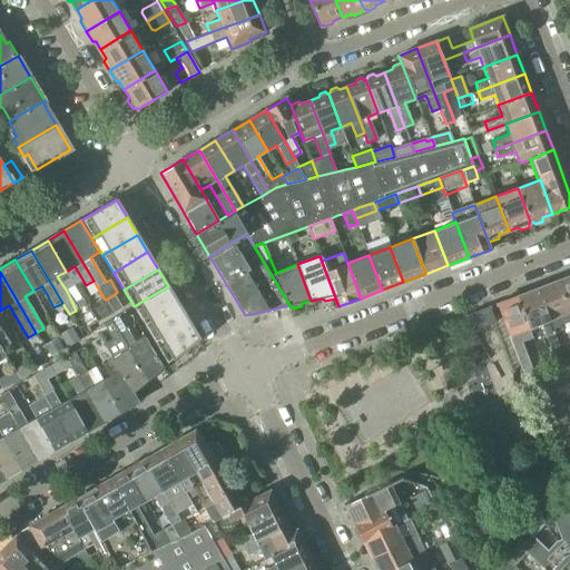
[(569,276),(557,282),(569,315),(569,276)]
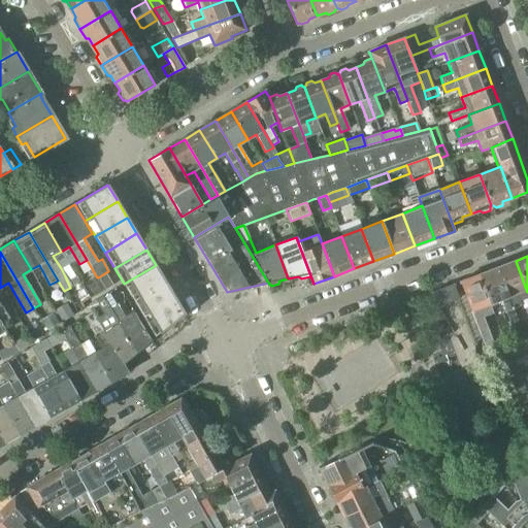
[(519,301),(527,297),(527,292),(516,261),(497,268),(513,309),(521,306),(520,305),(521,305),(519,301)]
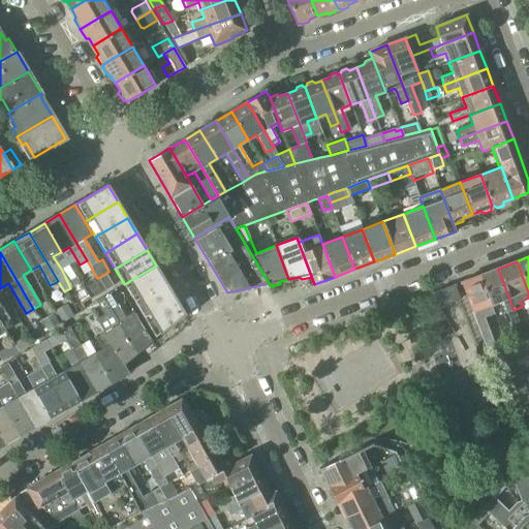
[(165,282),(156,266),(124,284),(133,301),(165,282)]
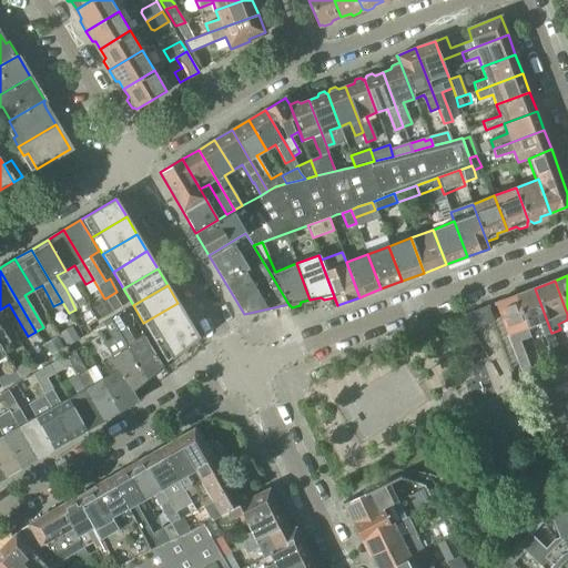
[(556,346),(551,333),(535,288),(515,295),(527,326),(538,322),(548,348),(549,348),(556,346)]
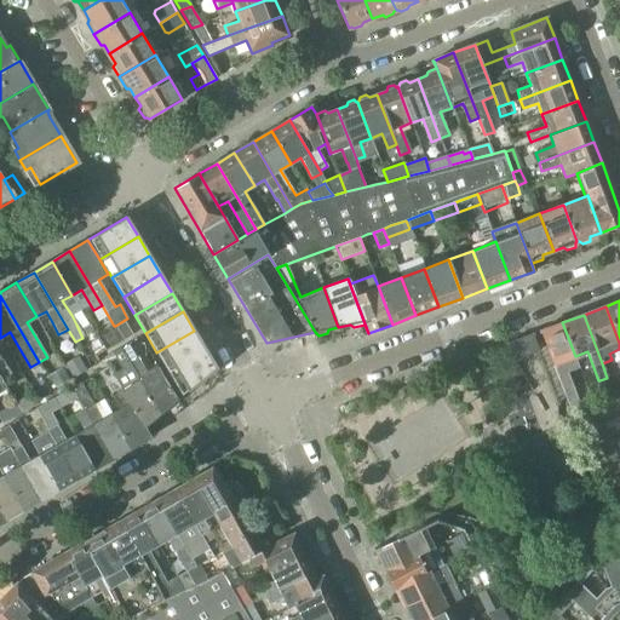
[(125,320),(115,326),(120,333),(128,328),(125,320)]
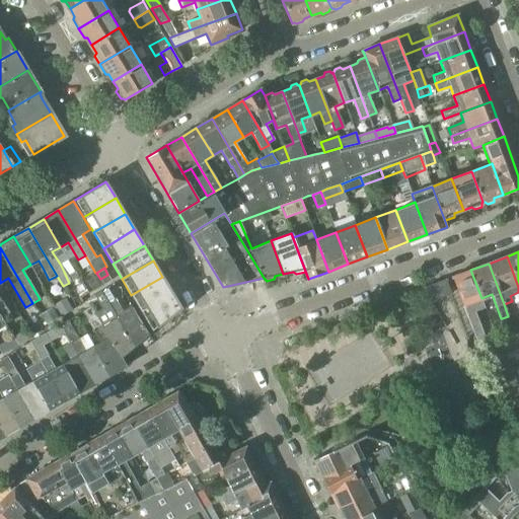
[(471,302),(482,298),(470,270),(452,277),(451,278),(451,279),(452,278),(467,317),(466,317),(478,346),(486,343),(478,327),(480,326),(475,314),(471,302)]
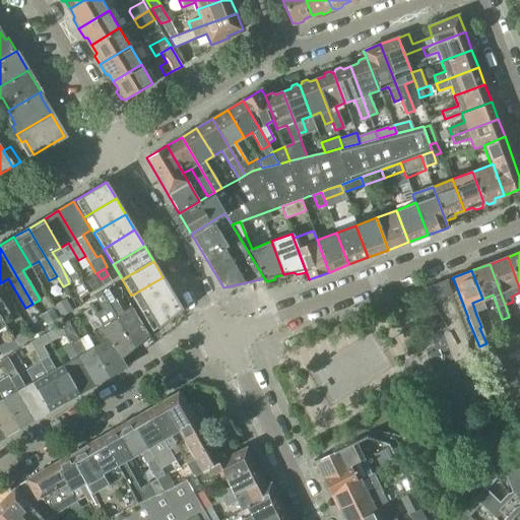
[(101,279),(96,273),(95,273),(81,282),(88,294),(104,284),(101,279)]
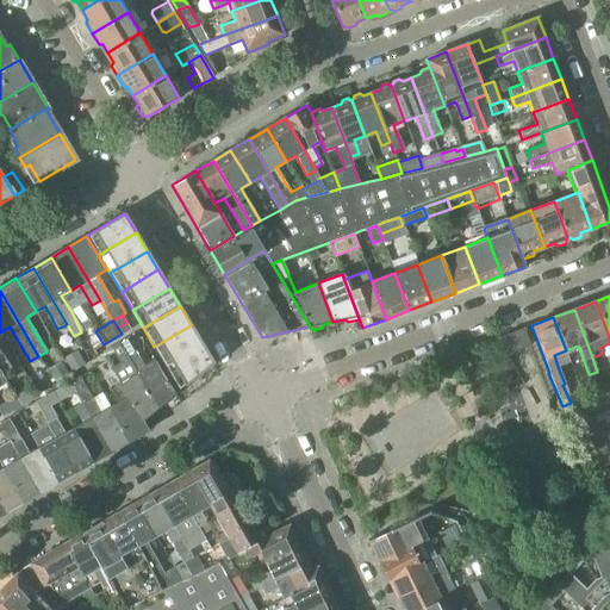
[(130,329),(126,323),(118,328),(122,334),(130,329)]
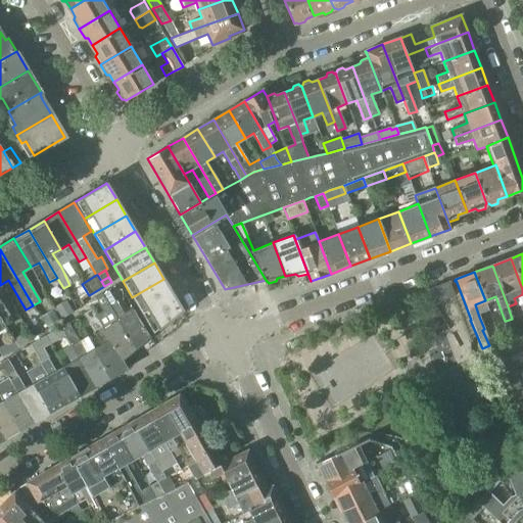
[(173,294),(163,279),(132,297),(141,313),(173,294)]
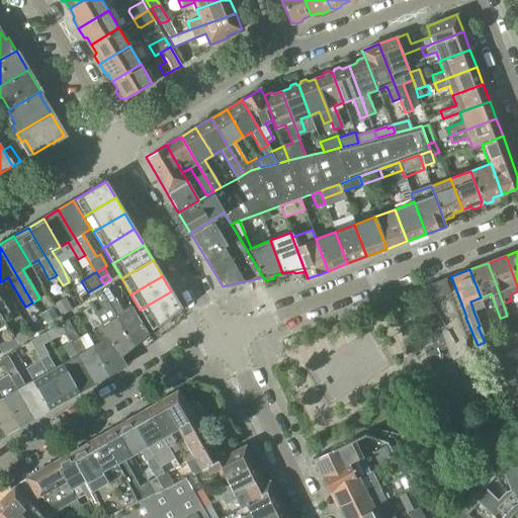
[(446,280),(446,278),(445,279),(423,286),(429,301),(450,293),(445,280),(446,280)]
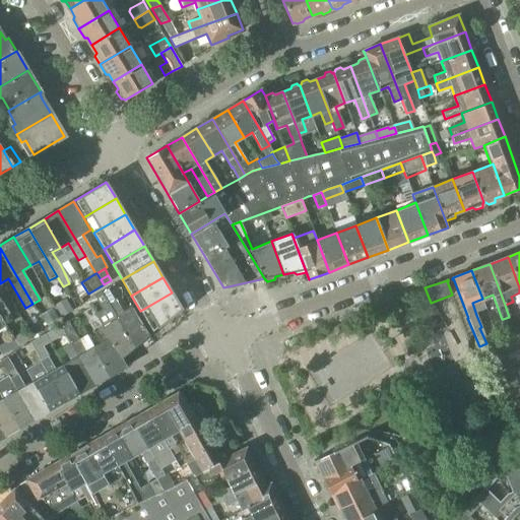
[(0,316),(1,319),(9,314),(0,298),(0,282),(0,283),(0,282),(0,316)]
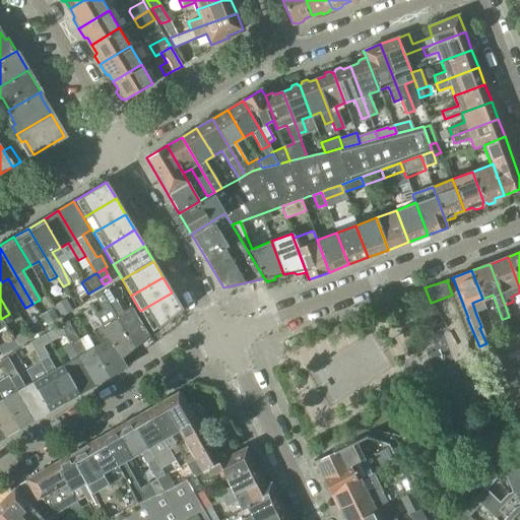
[(91,308),(90,308),(119,359),(120,358),(133,347),(110,307),(109,307),(101,291),(94,296),(99,303),(103,310),(110,323),(102,327),(91,308)]
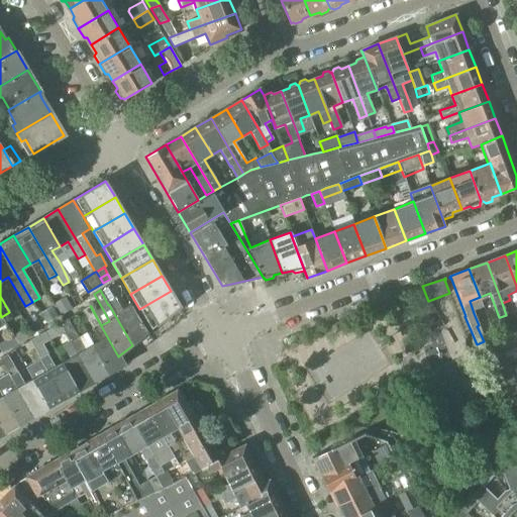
[(180,306),(171,291),(139,309),(151,329),(179,307),(180,306)]
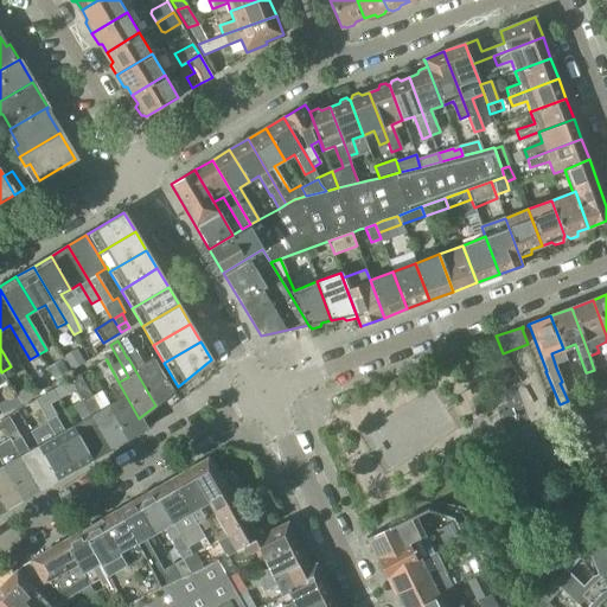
[(102,350),(102,351),(107,358),(115,353),(110,345),(102,350)]
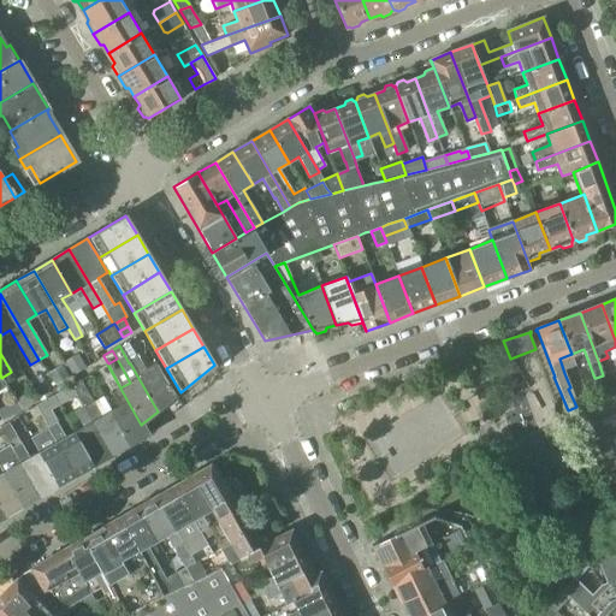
[(130,362),(130,363),(158,412),(176,396),(154,361),(153,361),(154,365),(146,369),(134,350),(125,355),(130,362)]
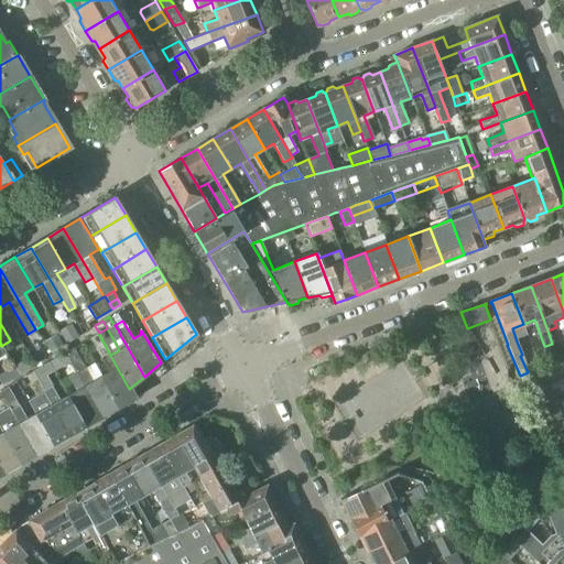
[(62,336),(66,344),(78,337),(74,328),(62,336)]
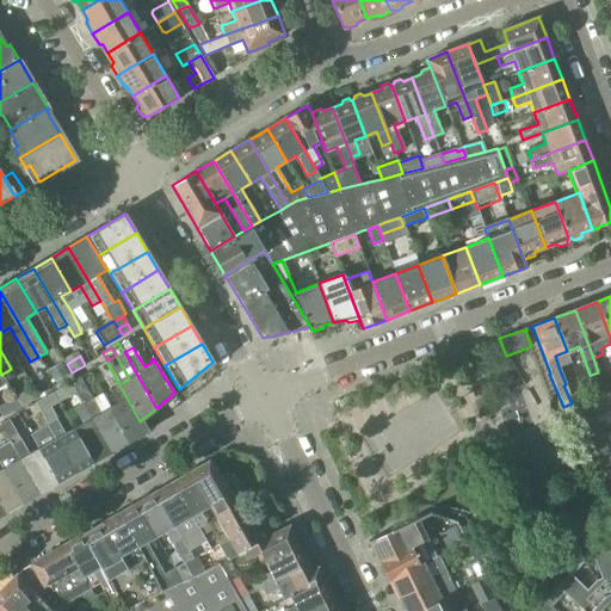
[(118,402),(109,408),(128,442),(147,431),(141,420),(140,421),(106,362),(98,368),(110,388),(118,402)]
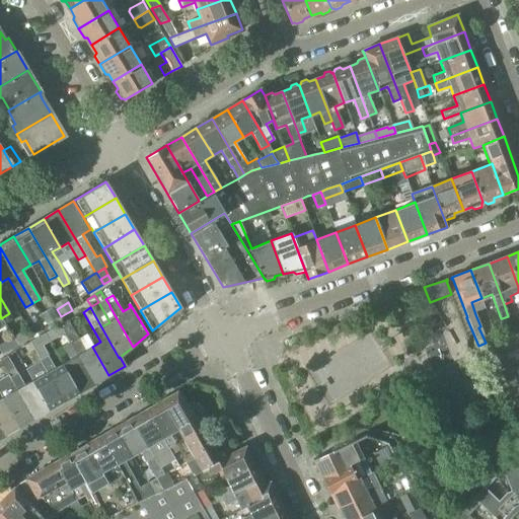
[(508,316),(502,318),(505,325),(511,323),(508,316)]
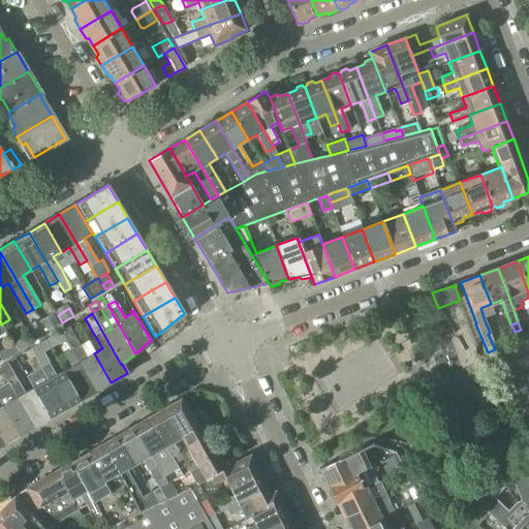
[(66,340),(71,349),(95,392),(111,382),(94,353),(87,358),(80,345),(69,327),(61,332),(66,340)]
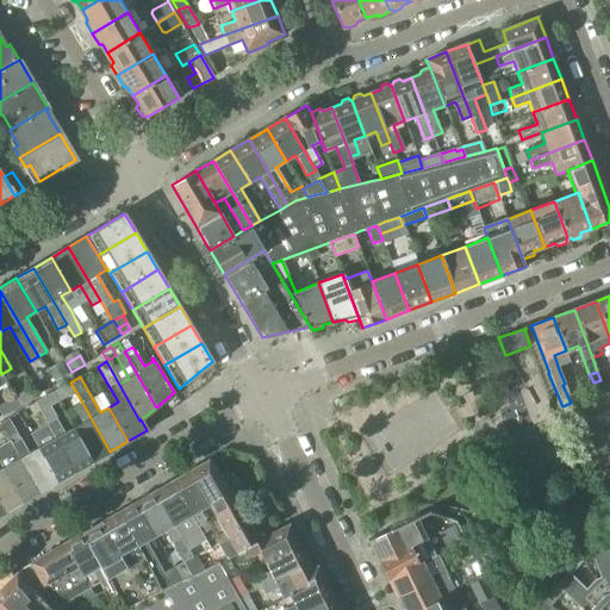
[(32,386),(14,397),(20,405),(37,394),(32,386)]
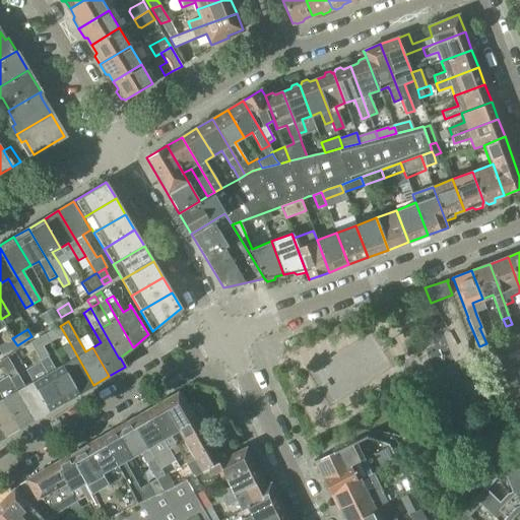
[(38,339),(30,343),(64,401),(78,393),(62,365),(55,369),(48,356),(43,347),(51,342),(46,334),(38,339)]
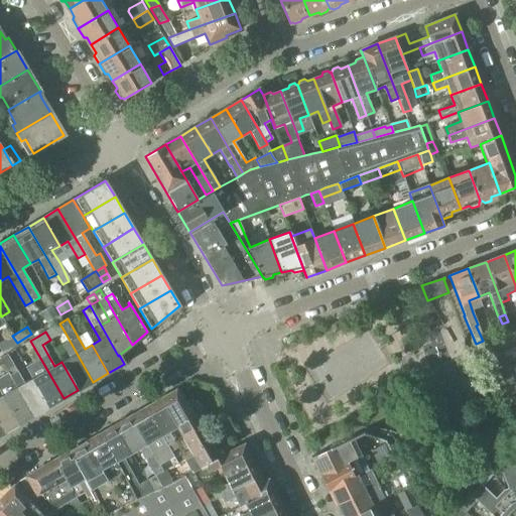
[(492,338),(497,353),(507,350),(501,334),(492,338)]
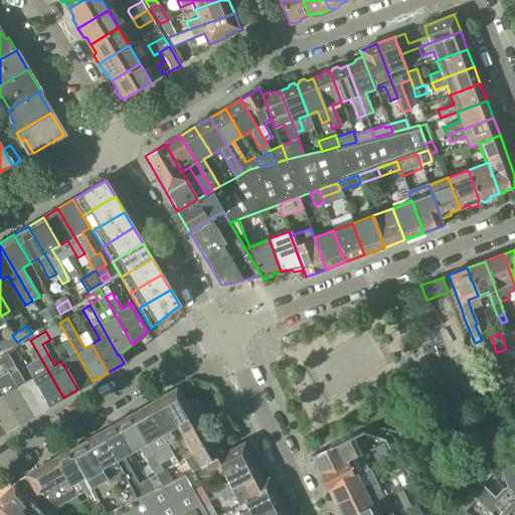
[(17,342),(12,335),(0,341),(0,348),(2,351),(17,342)]
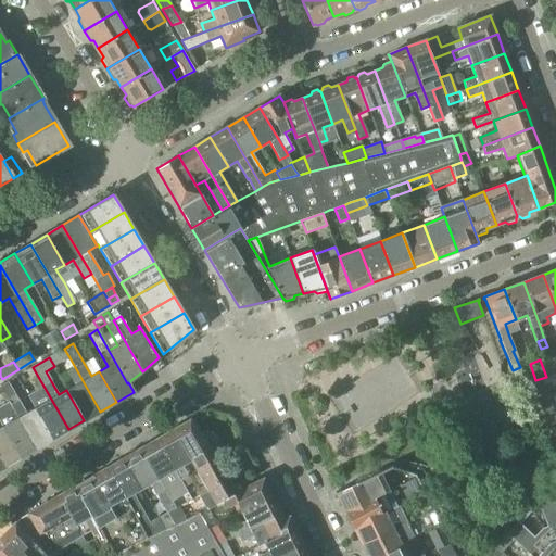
[(43,403),(35,408),(52,439),(68,429),(33,367),(33,366),(25,370),(36,390),(43,403)]
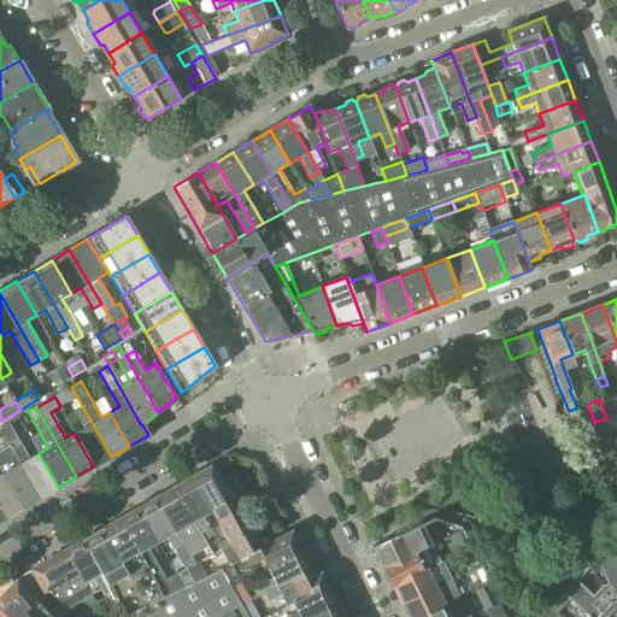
[(74,433),(93,466),(111,457),(83,407),(75,412),(83,427),(74,433)]
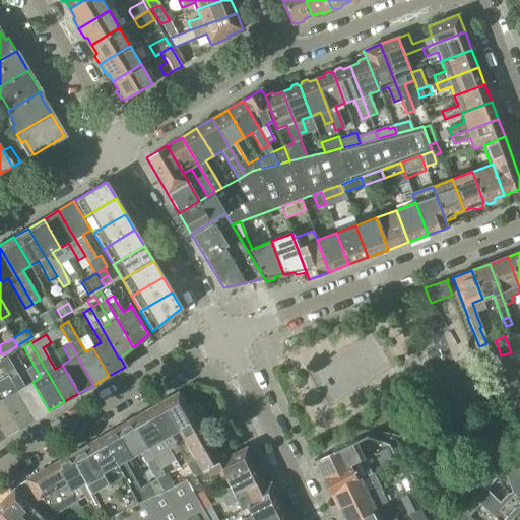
[(503,363),(507,372),(517,369),(511,352),(501,355),(503,363)]
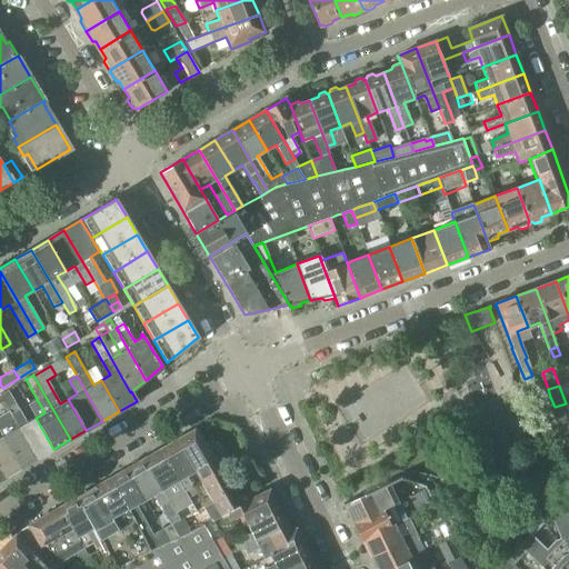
[(0,393),(5,401),(10,411),(37,459),(53,449),(36,418),(27,422),(8,390),(0,393)]
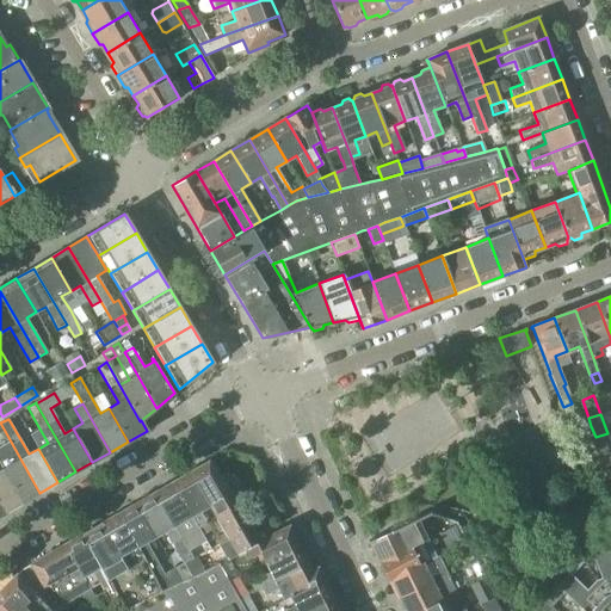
[(596,437),(603,456),(610,452),(610,442),(608,433),(596,437)]
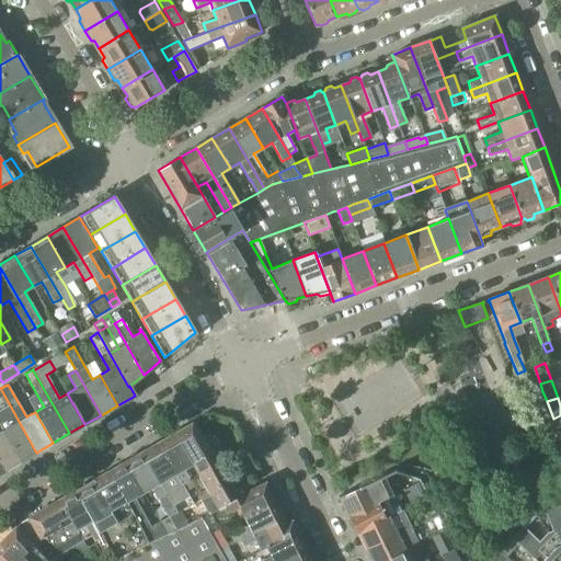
[(0,411),(0,426),(2,431),(20,461),(36,453),(10,405),(0,411)]
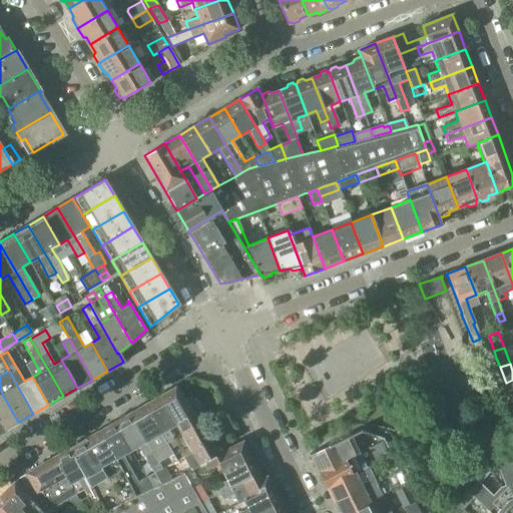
[(159,397),(174,424),(180,434),(197,426),(208,420),(205,413),(193,420),(182,401),(185,400),(179,389),(175,388),(159,397)]
